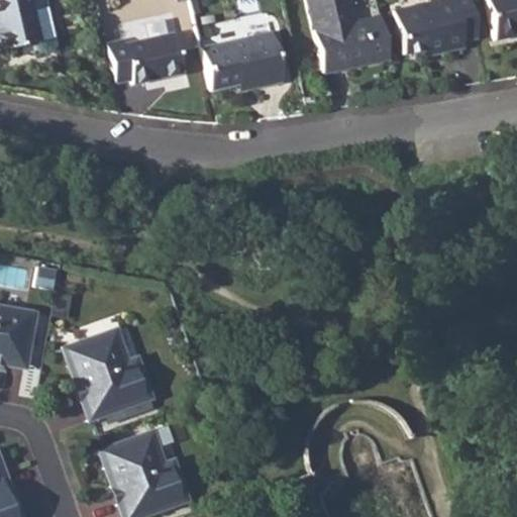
[(45,0),(0,0),(0,49),(36,41),(38,53),(53,48),(57,44),(45,0)]
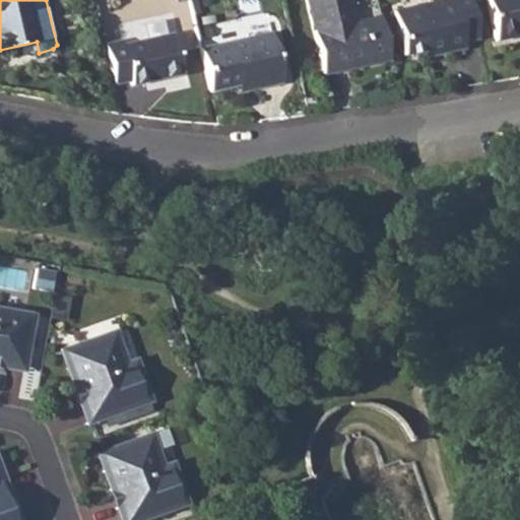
[(345,7),(352,6),(350,0),(306,0),(323,74),(341,70),(339,64),(348,62),(350,68),(389,59),(383,31),(352,40),(345,7)]
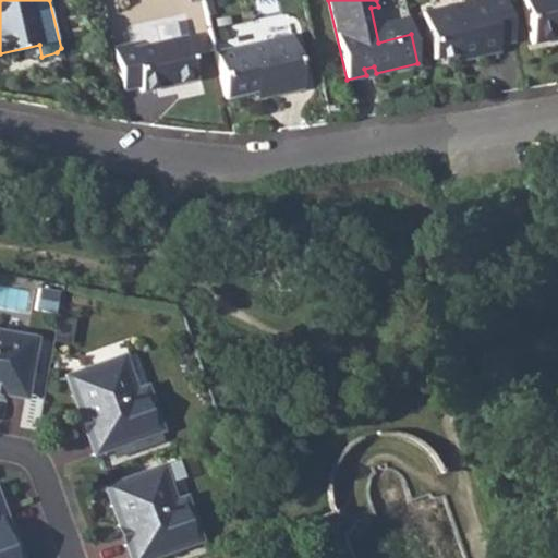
[(501,0),(469,0),(422,11),(433,58),(477,47),(480,53),(497,49),(495,43),(511,38),(501,0)]
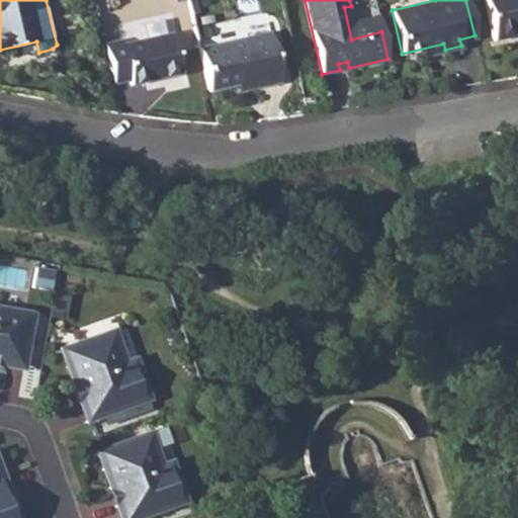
[(517,35),(516,29),(517,29),(517,0),(482,0),(491,40),(517,35)]
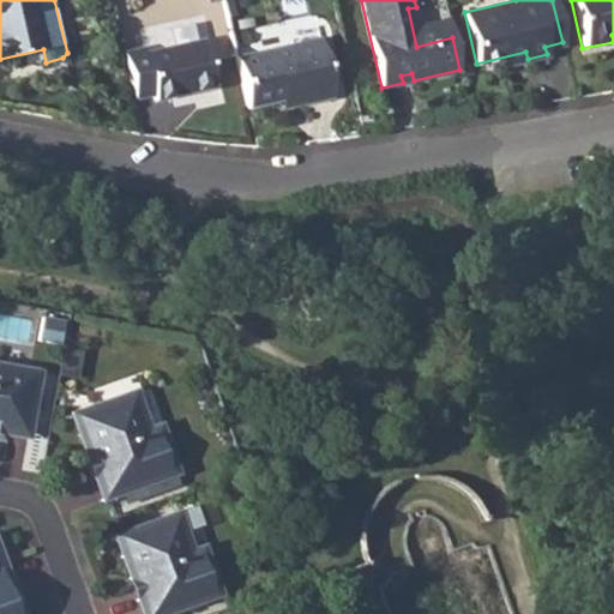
[(420,25),(416,7),(408,8),(416,47),(452,37),(447,19),(420,25)]
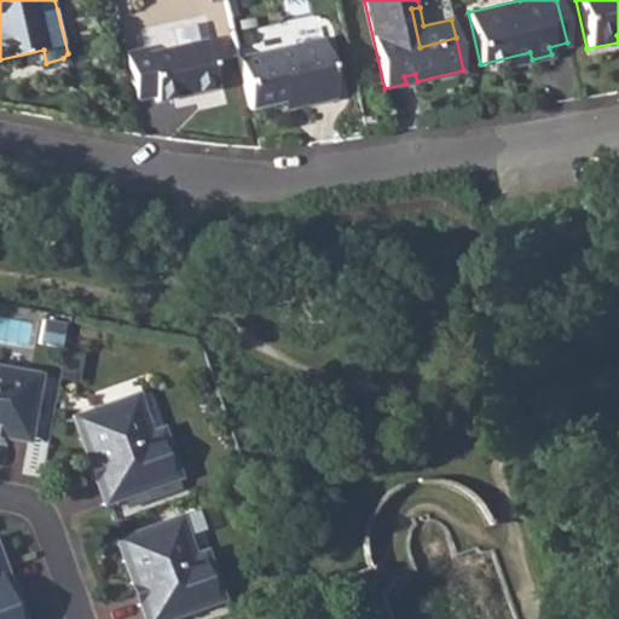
[(238,33),(241,51),(306,39),(302,22),(238,33)]
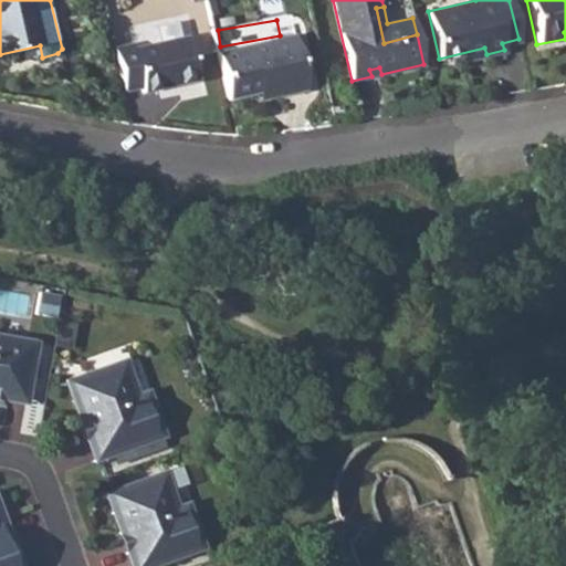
[(295,35),(217,52),(227,98),(258,92),(276,87),(279,96),(307,90),(295,35)]
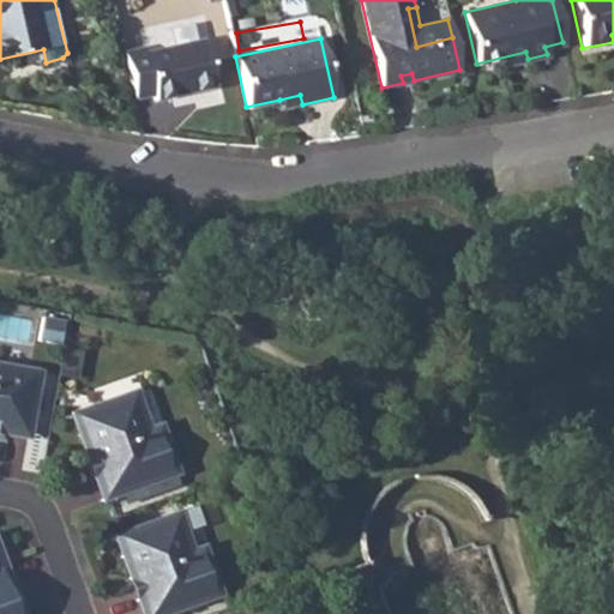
[(142,46),(122,49),(133,97),(152,92),(154,100),(212,86),(203,40),(143,52),(142,46)]
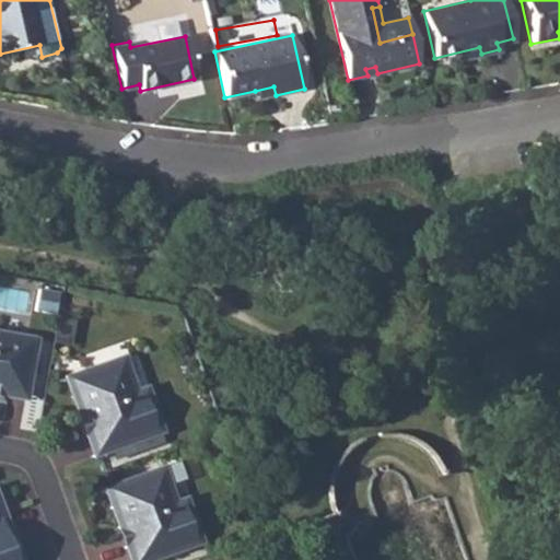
[(273,86),(255,91),(257,100),(276,95),(273,86)]
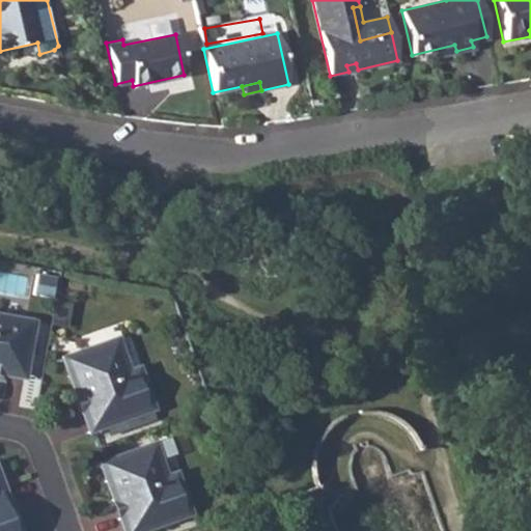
[(0,365),(2,366),(2,369),(24,372),(33,320),(0,314),(0,365)]
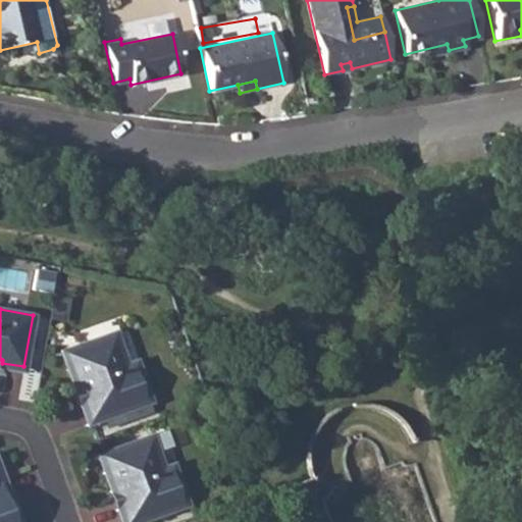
[(107,334),(119,366),(124,364),(113,332),(107,334)]
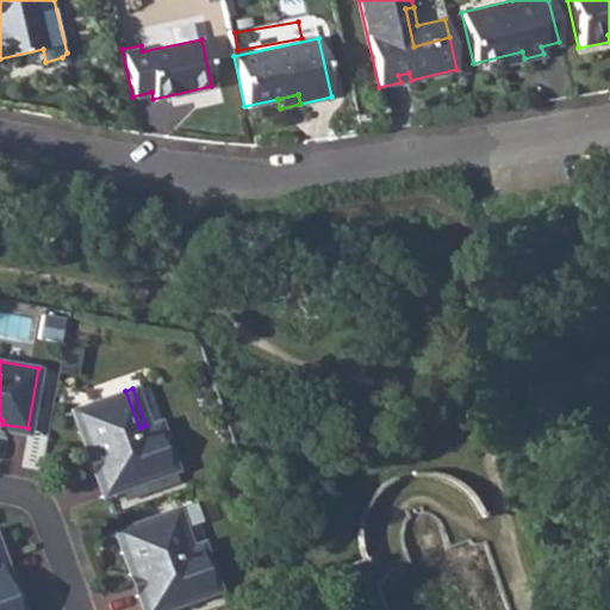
[(94,453),(100,470),(97,472),(106,496),(174,471),(157,422),(145,425),(139,428),(125,391),(75,409),(91,454),(94,453)]
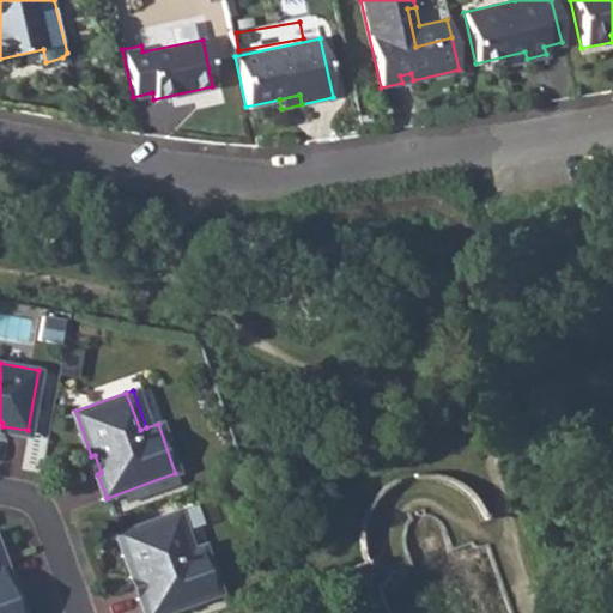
[(68,413),(99,501),(107,498),(97,474),(101,472),(95,455),(91,456),(76,411),(68,413)]
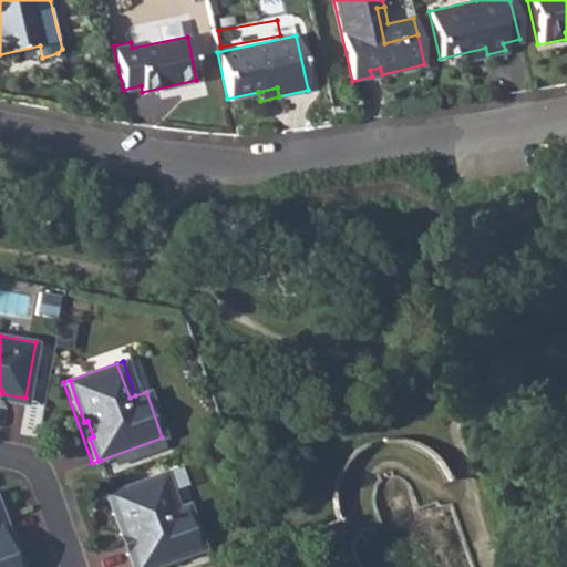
[(0,400),(24,404),(26,398),(2,394),(2,391),(0,390),(0,400)]
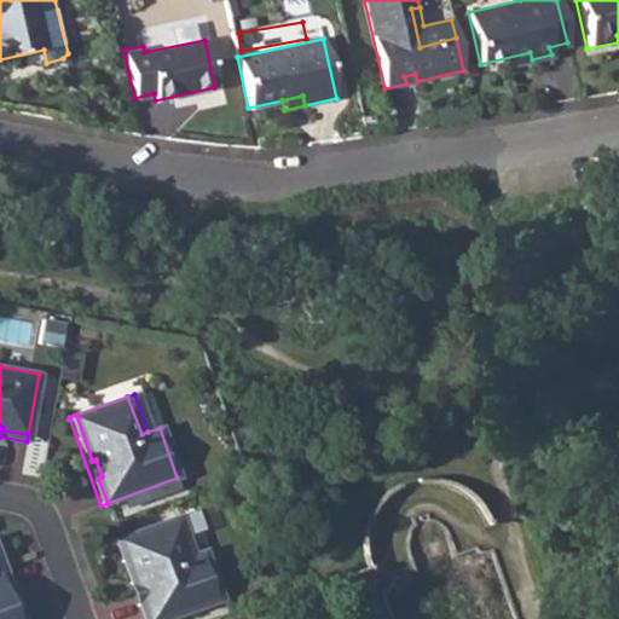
[(171,519),(184,556),(191,554),(178,516),(171,519)]
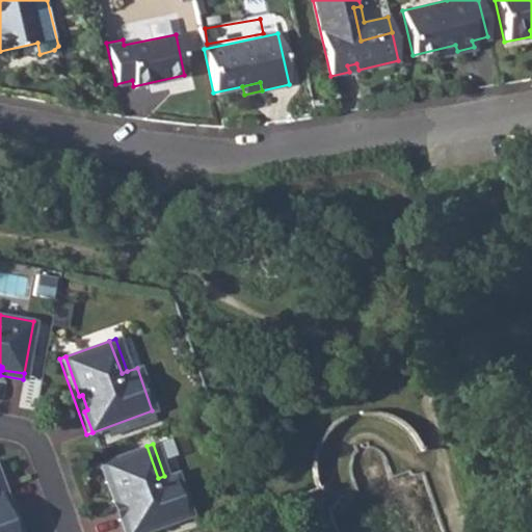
[(103,461),(116,501),(120,500),(125,515),(122,516),(127,531),(143,531),(189,516),(174,473),(164,476),(158,478),(147,446),(103,461)]
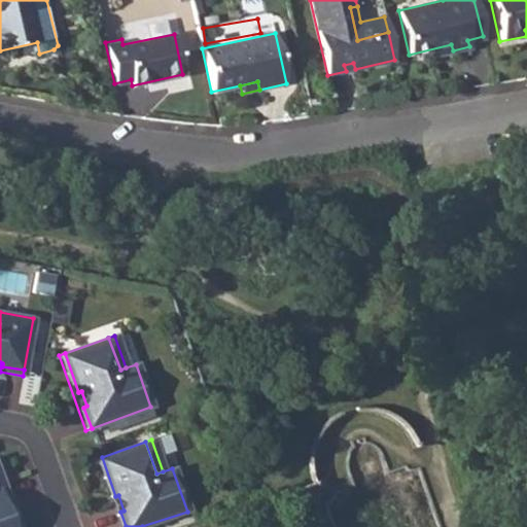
[(96,459),(119,526),(126,526),(120,512),(124,511),(118,495),(115,496),(102,457),(96,459)]
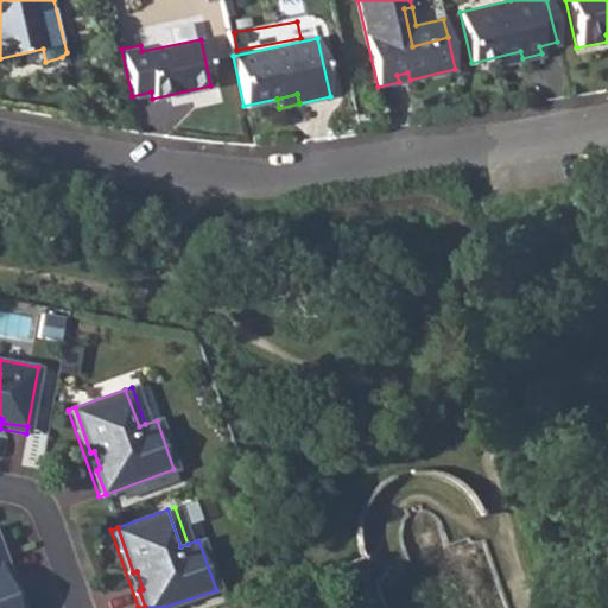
[(14,593),(1,557),(0,557),(0,572),(8,595),(14,593)]
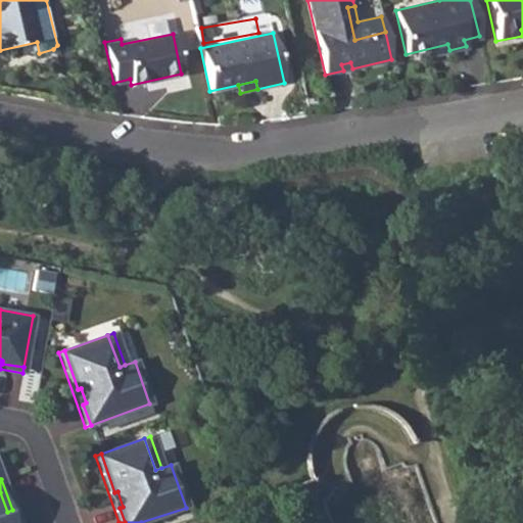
[(7,512),(11,522),(17,522),(12,510),(7,512)]
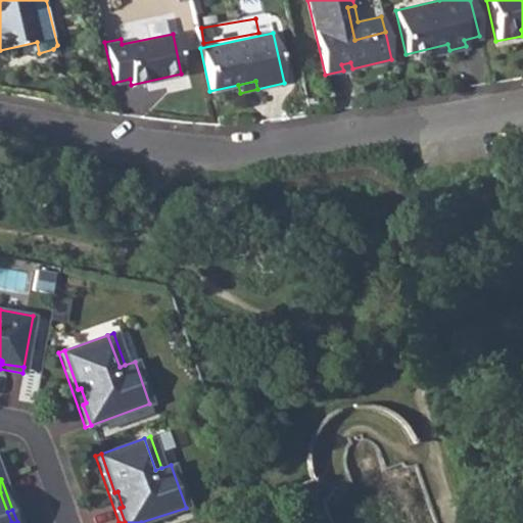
[(11,522),(7,512),(0,514),(0,522),(11,522)]
